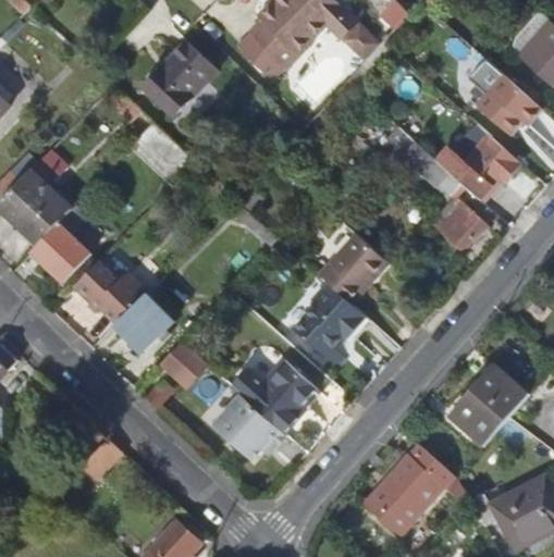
[(325,35),(343,19),(323,0),(275,0),(274,2),(272,0),(267,0),(247,21),(253,26),(242,37),(244,39),(231,51),(263,84),(275,72),(279,74),(307,47),(304,44),(320,29),(325,35)]
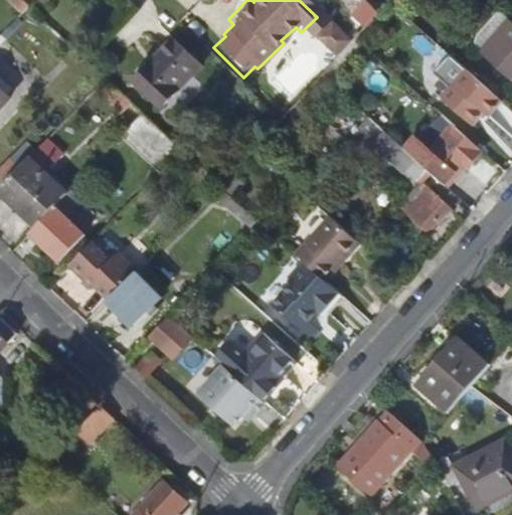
[(472,46),(478,51),(477,51),(508,79),(509,79),(511,81),(511,24),(505,19),(496,10),(474,36),(472,46)]
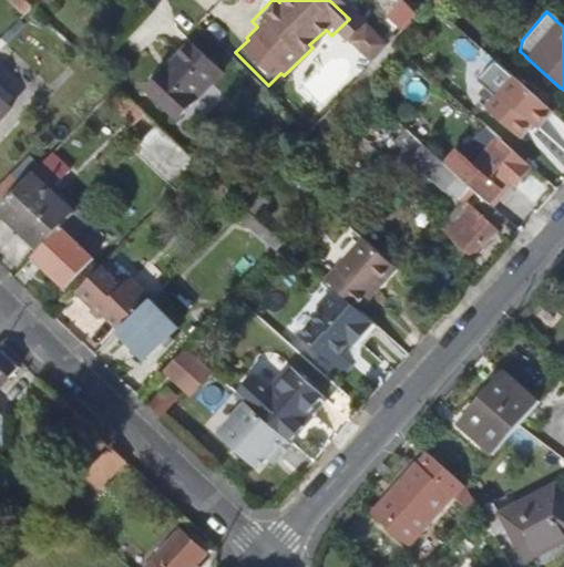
[(358,28),(349,19),(331,35),(340,44),(358,28)]
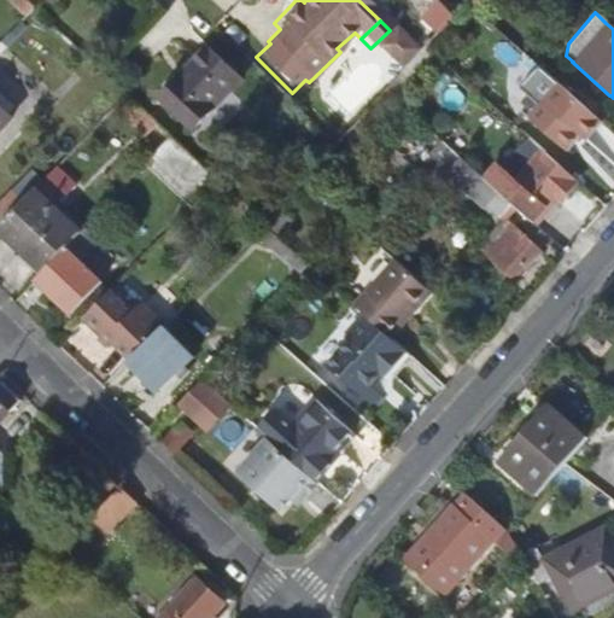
[(455,31),(444,22),(424,45),(434,54),(455,31)]
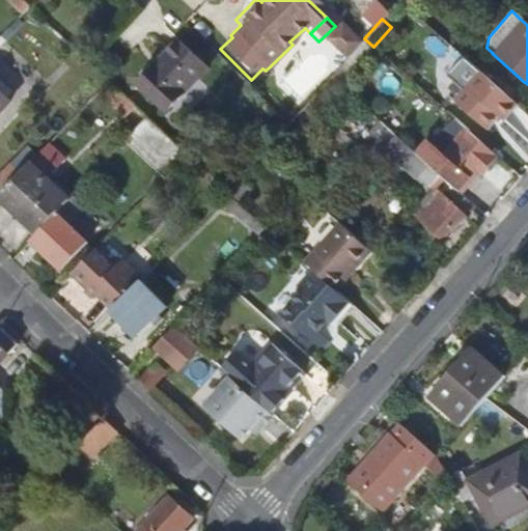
[(356,67),(373,47),(364,38),(346,59),(356,67)]
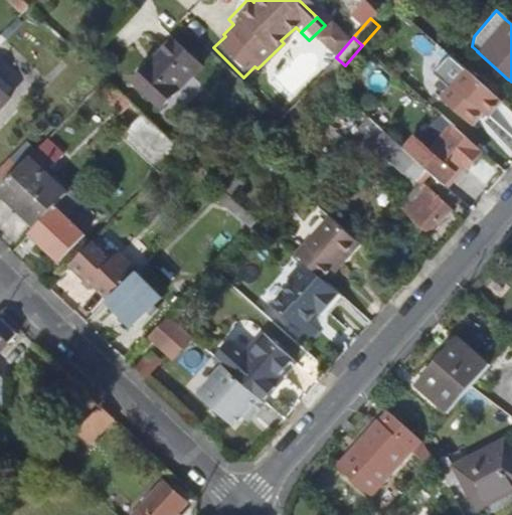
[(163,39),(123,79),(150,107),(190,66),(163,39)]
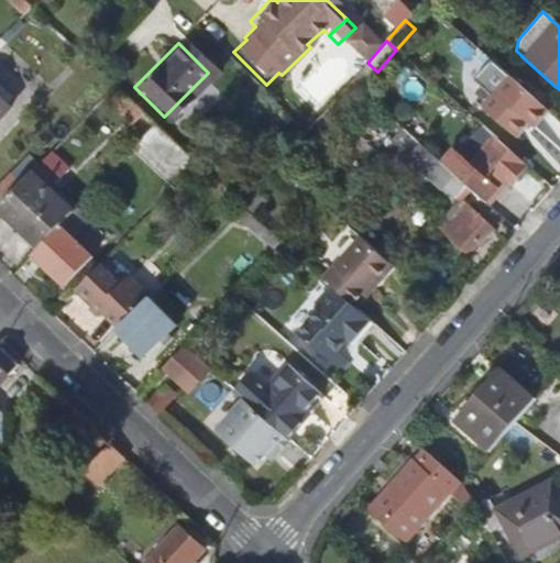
[(360,91),(377,72),(368,63),(350,83),(360,91)]
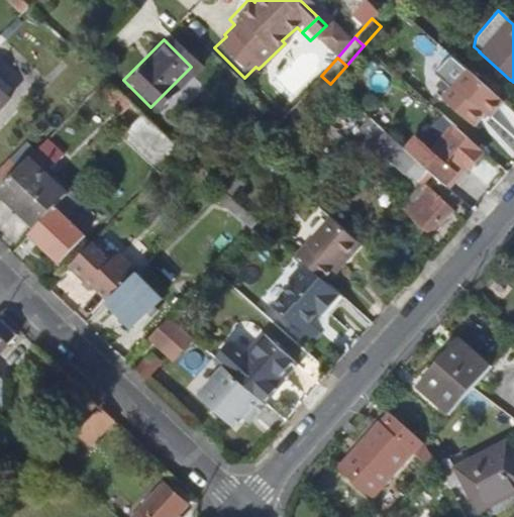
[(482,112),(496,95),(465,68),(439,96),(472,123),(482,112)]
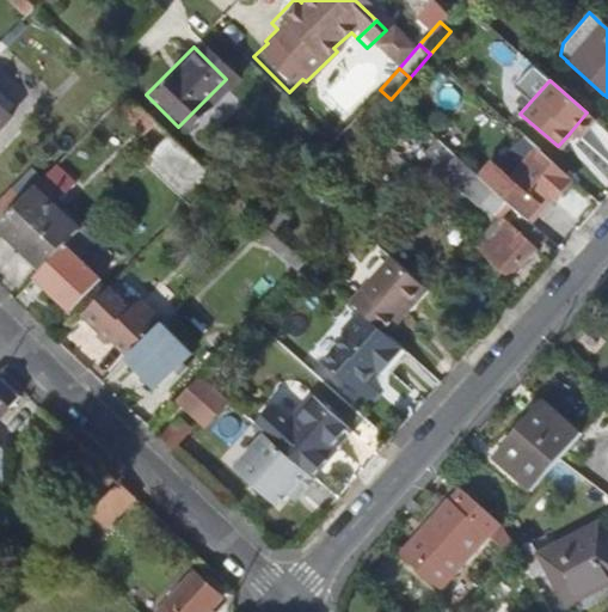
[(576,138),(593,118),(587,112),(570,133),(576,138)]
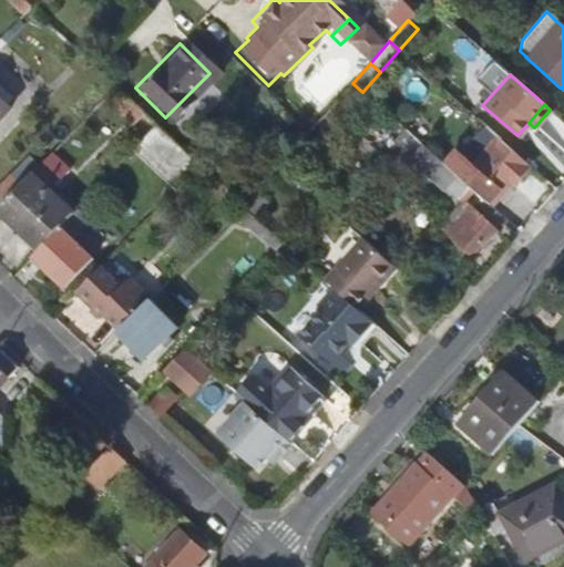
[(154,123),(131,147),(147,163),(171,138),(154,123)]
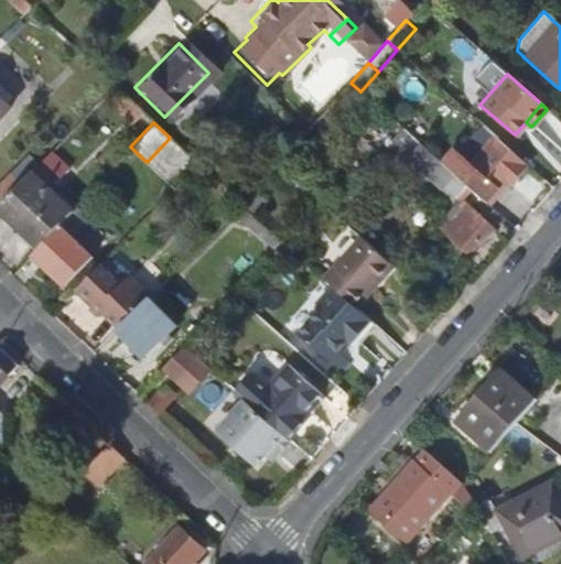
[(508,184),(526,163),(495,136),(471,162),(452,148),(440,161),(465,184),(485,201),(503,180),(508,184)]
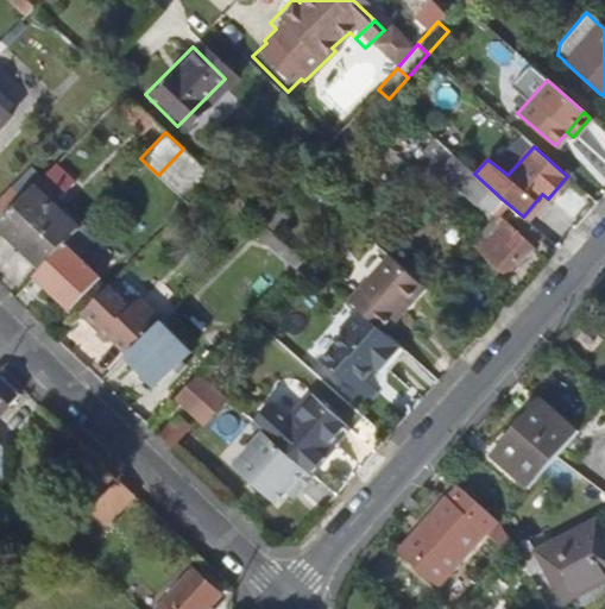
[(158,175),(187,202),(212,176),(183,149),(158,175)]
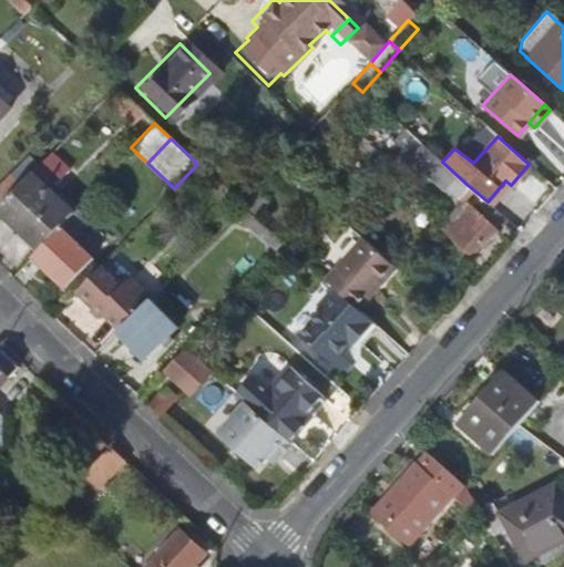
[(457,196),(468,185),(442,162),(420,143),(407,156),(441,188),(443,185),(457,196)]
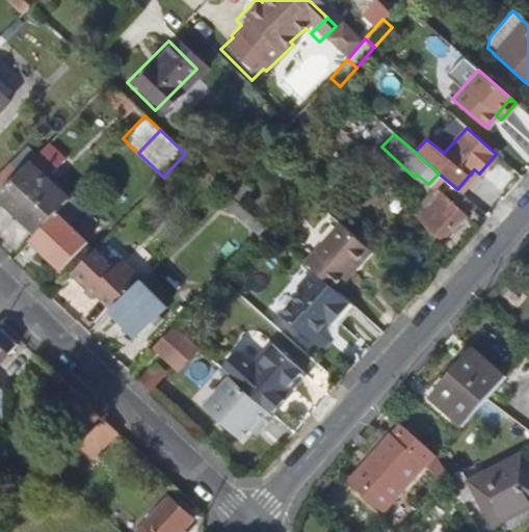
[(61,158),(45,142),(27,161),(0,189),(0,198),(34,232),(53,212),(67,198),(47,179),(44,177),(61,158)]
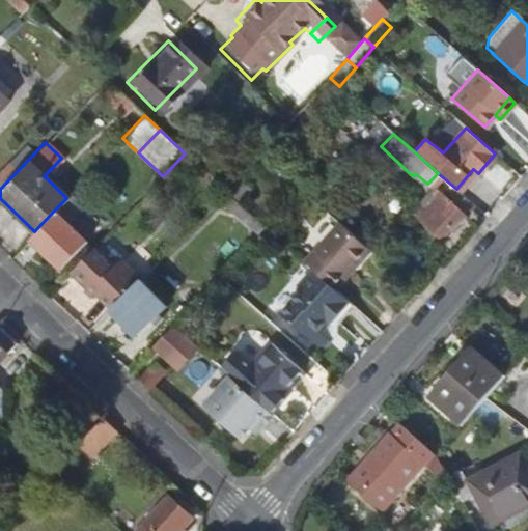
[(434,187),(413,212),(440,234),(449,225),(452,227),(464,213),(434,187)]
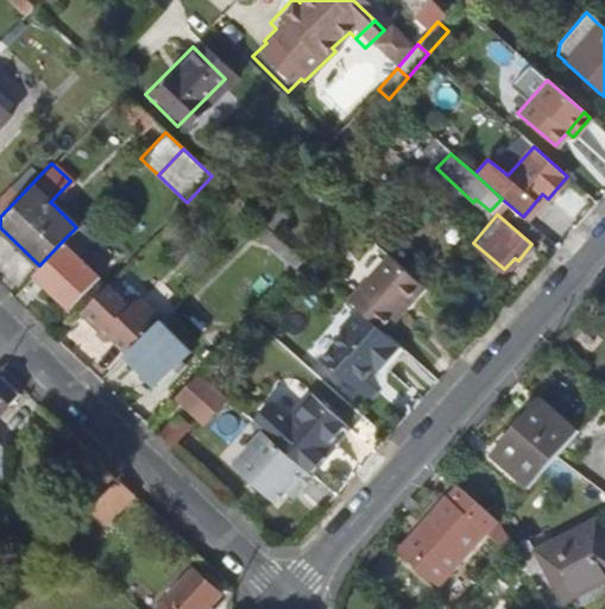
[(90,233),(80,223),(76,227),(61,243),(71,253),(90,233)]
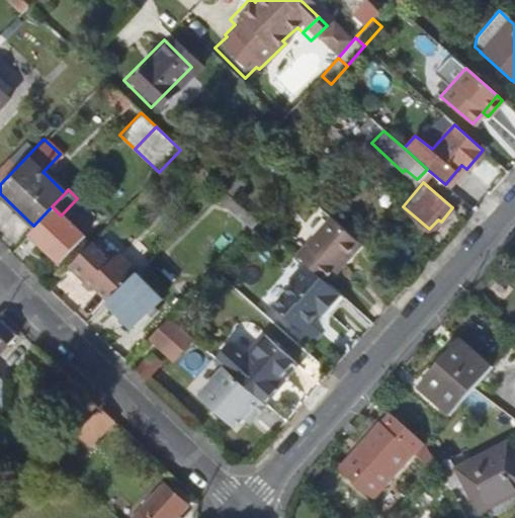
[(33,226),(27,233),(57,260),(81,235),(61,216),(52,206),(33,226)]
